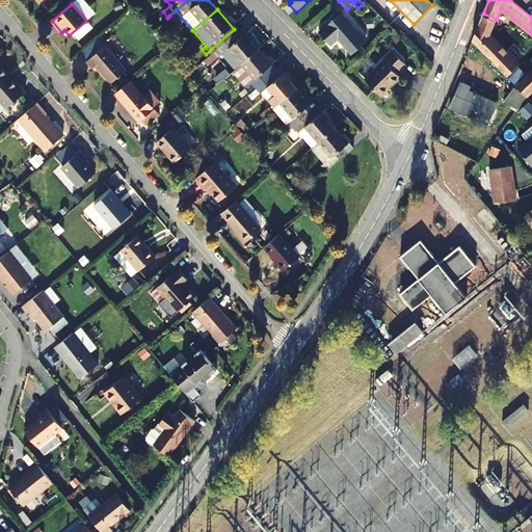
[(192,30),(176,10),(169,16),(186,36),(192,30)]
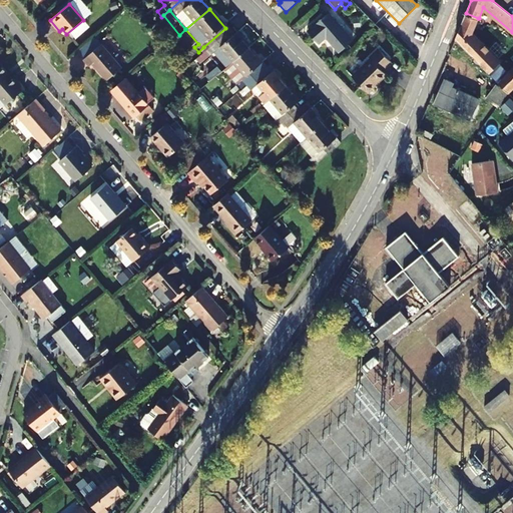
[(310,30),(321,42),(328,36),(341,50),(354,38),(341,26),(329,13),(310,30)]
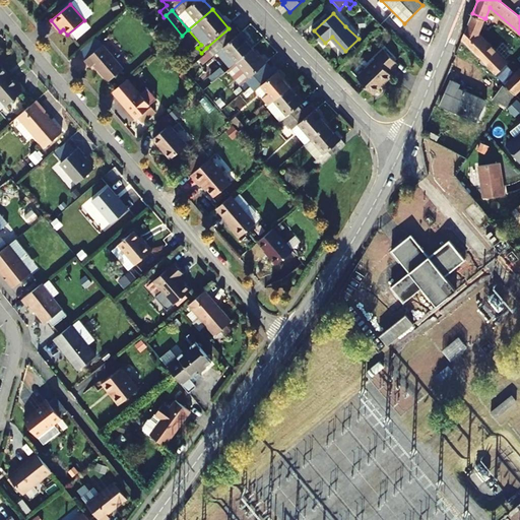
[(472,13),(468,24),(478,35),(484,18),(472,13)]
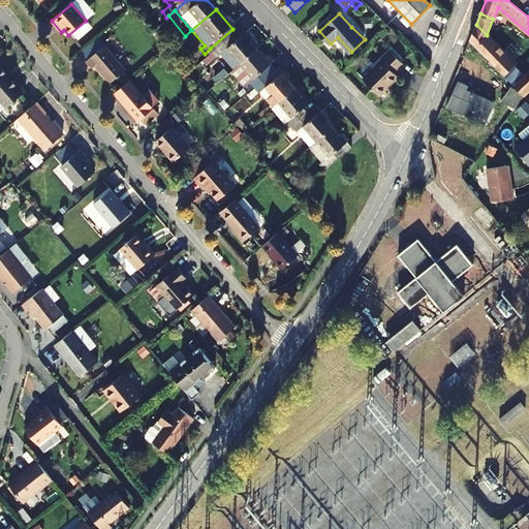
[(476,25),(470,39),(524,95),(528,90),(528,69),(524,74),(487,35),(476,25)]
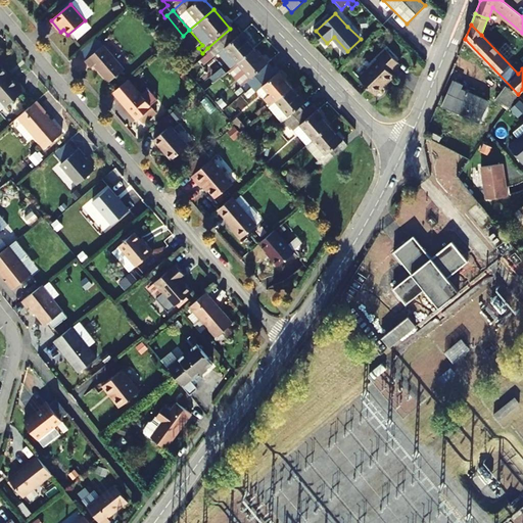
[(230,29),(207,48),(211,53),(220,47),(233,62),(250,47),(233,27),(230,29)]
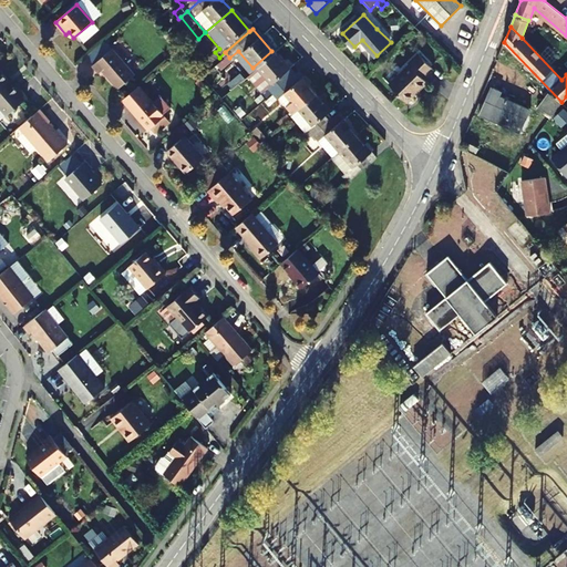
[(134,75),(112,50),(92,65),(99,73),(102,71),(117,90),(134,75)]
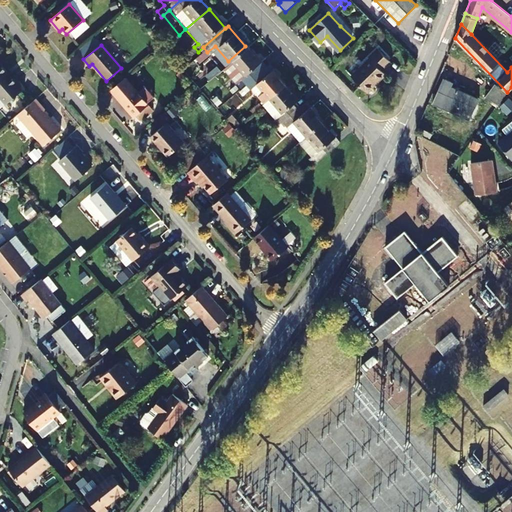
[(228,61),(215,46),(207,52),(220,68),(223,65),(228,61)]
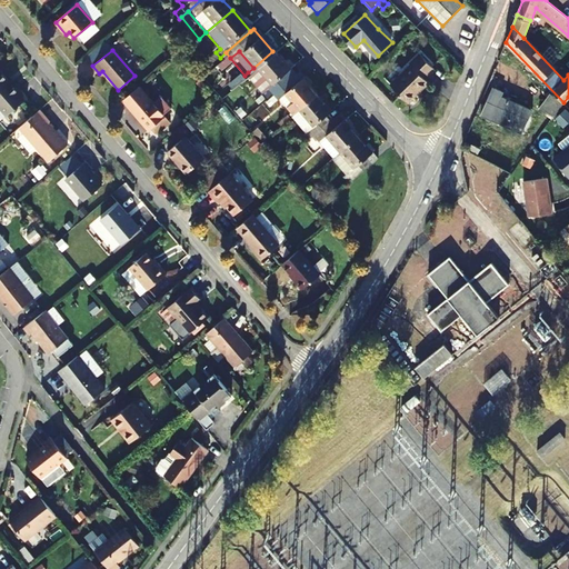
[(269,85),(263,90),(260,92),(265,97),(269,93),(285,80),(280,75),(288,68),(272,51),(253,68),(269,85)]
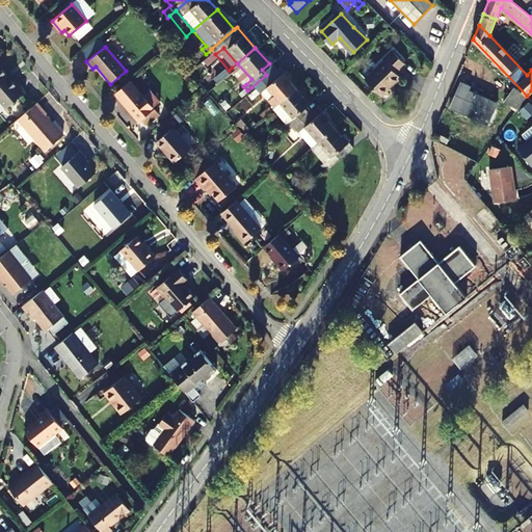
[(383,62),(365,81),(379,97),(399,78),(396,74),(404,65),(392,52),(382,62),(383,62)]
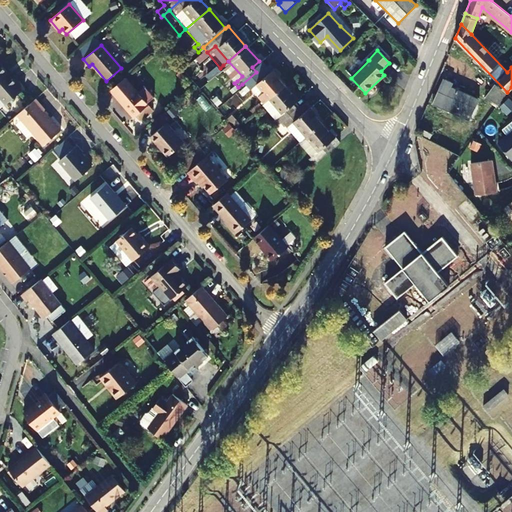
[(223,65),(237,81),(242,76),(228,61),(223,65)]
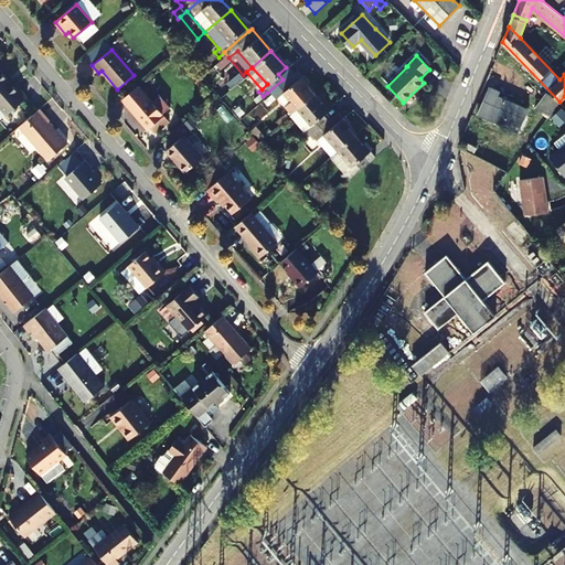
[(18,92),(0,71),(0,107),(7,116),(27,98),(20,89),(18,92)]
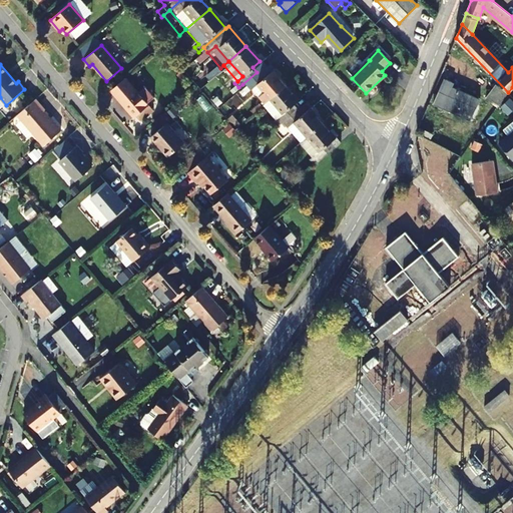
[(257,72),(242,84),(247,90),(248,89),(260,102),(266,97),(267,98),(284,84),(271,69),(262,77),(257,72)]
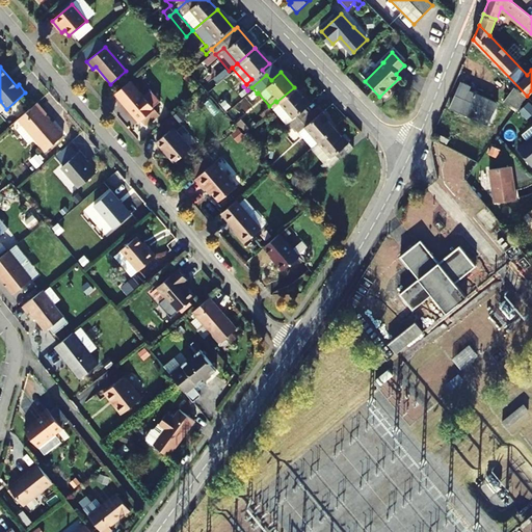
[(208,91),(215,101),(231,90),(224,80),(208,91)]
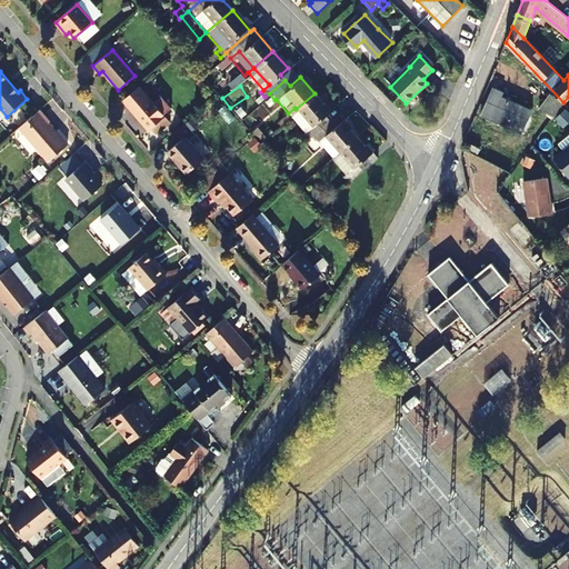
[(165,117),(139,87),(135,91),(122,101),(148,131),(165,117)]
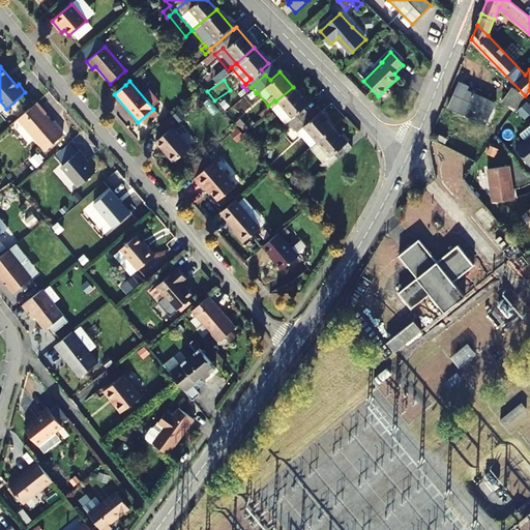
[(488,122),(496,104),(465,90),(467,86),(462,83),(454,99),(452,98),(448,108),(459,112),(460,110),(488,122)]
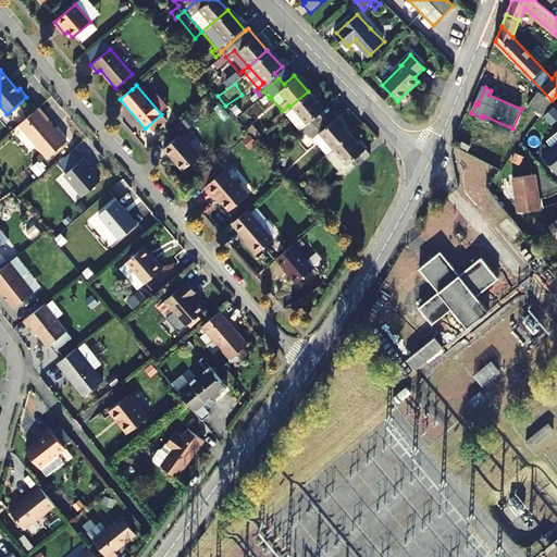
[(289,107),(284,111),(300,128),(295,133),(299,137),(304,133),(320,119),(317,114),(323,109),(308,91),(289,107)]
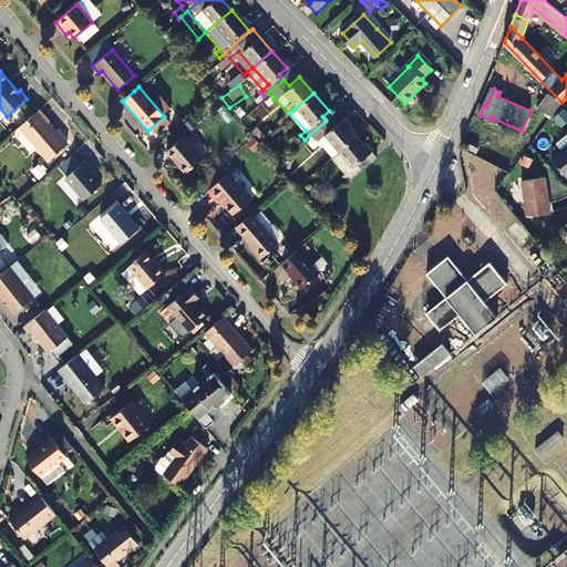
[(549,119),(562,103),(549,93),(537,110),(549,119)]
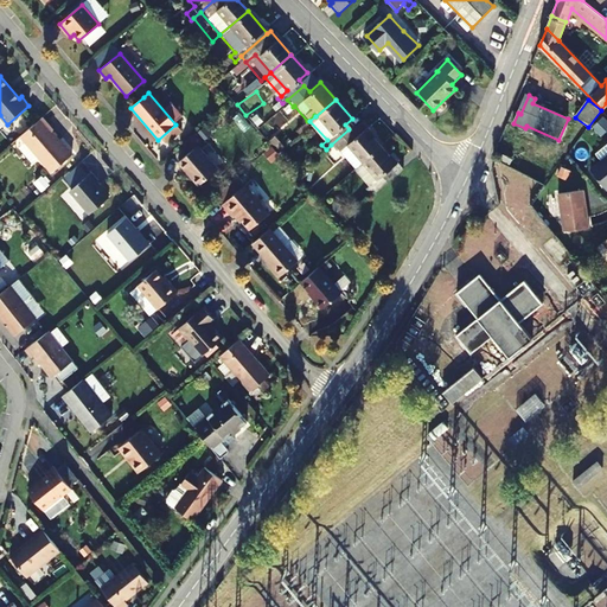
[(53,131),(43,117),(20,136),(52,173),(72,155),(52,132),(53,131)]
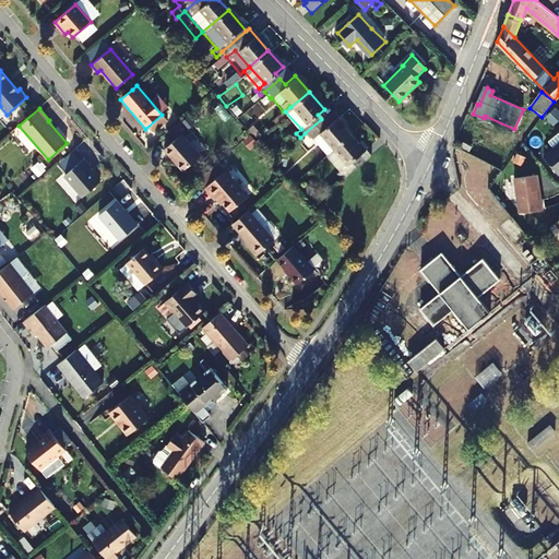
[(558,113),(556,109),(546,117),(554,127),(558,121),(558,113)]
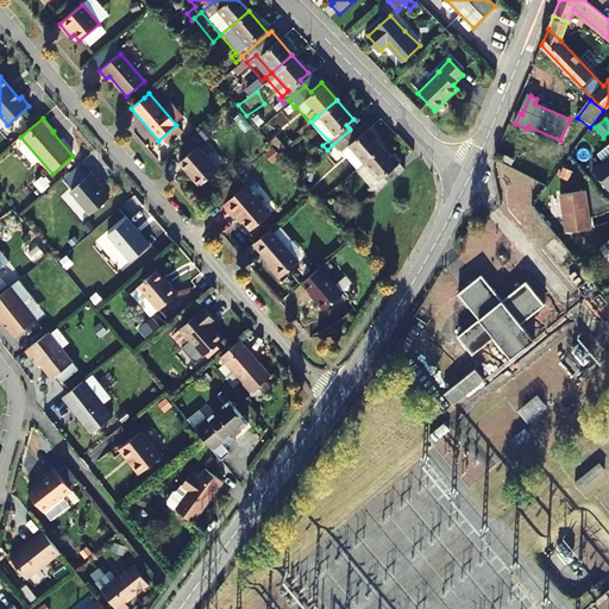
[(350,130),(332,145),(338,152),(344,148),(358,164),(380,145),(359,121),(350,130)]
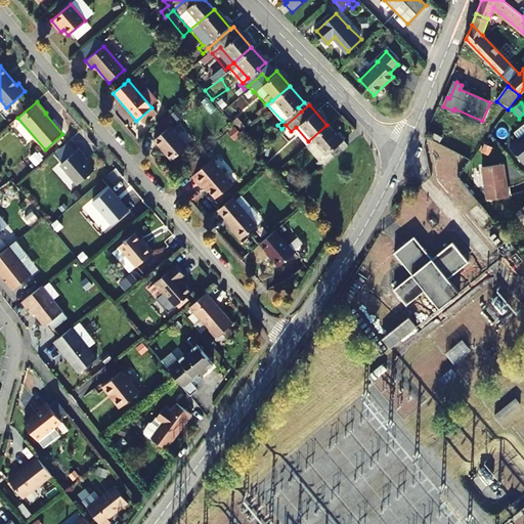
[(338,153),(339,150),(345,145),(341,140),(340,141),(326,125),(308,141),(303,145),(316,161),(314,162),(319,168),(338,153)]
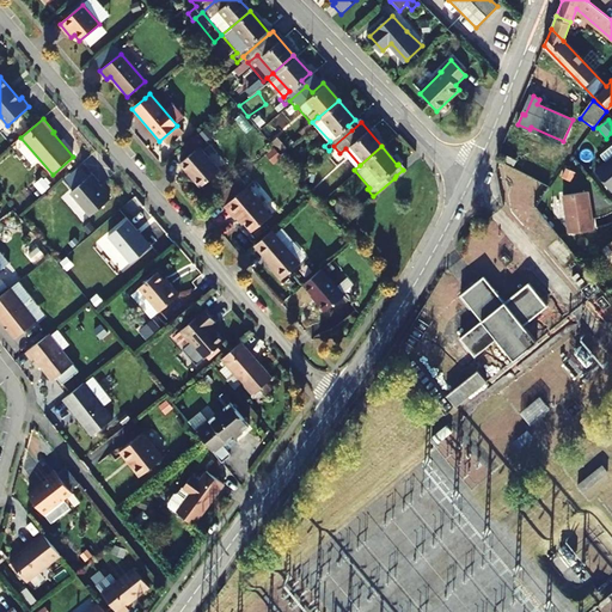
[(219,171),(199,147),(179,164),(200,188),(219,171)]
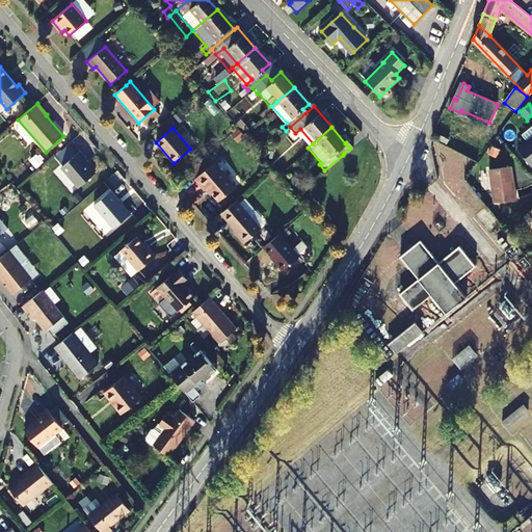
[(300,129),(295,133),(308,148),(313,143),(300,129)]
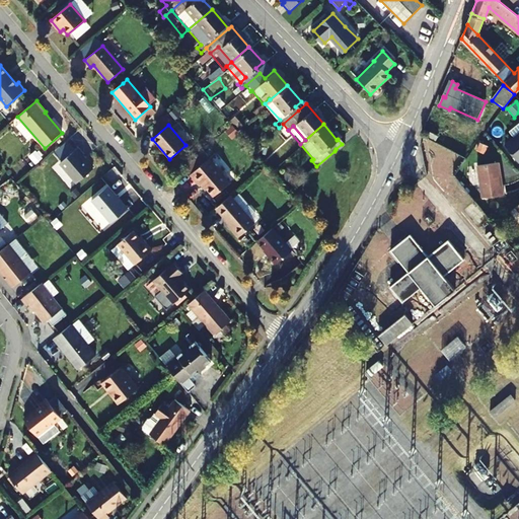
[(518,133),(505,146),(518,163),(518,133)]
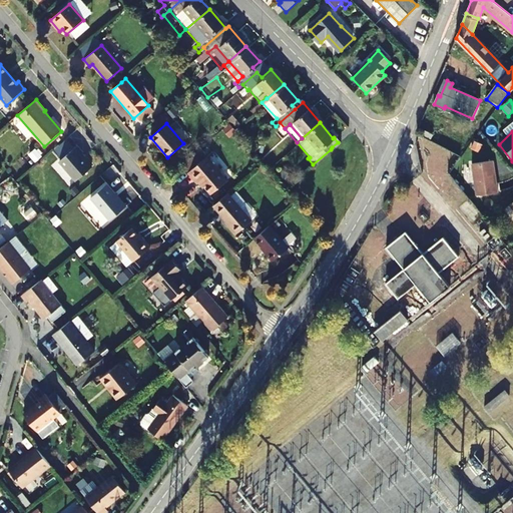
[(83,152),(77,146),(59,161),(76,181),(92,168),(80,154),(83,152)]
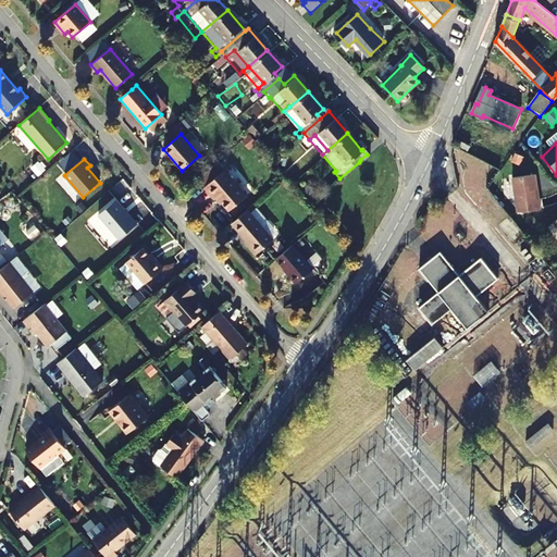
[(246,196),(223,171),(203,187),(213,199),(217,197),(229,211),(246,196)]
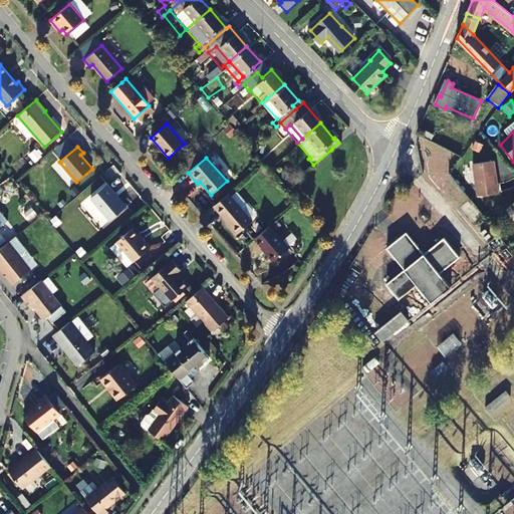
[(499,193),(494,162),(472,165),(477,197),(499,193)]
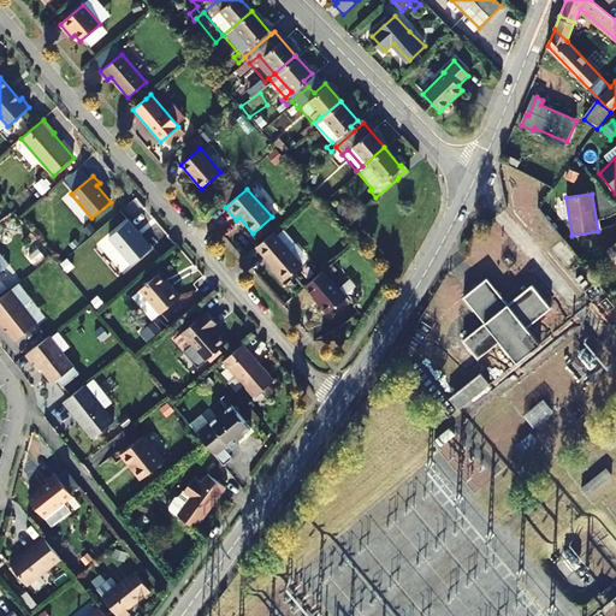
[(150,248),(129,221),(108,238),(131,265),(150,248)]
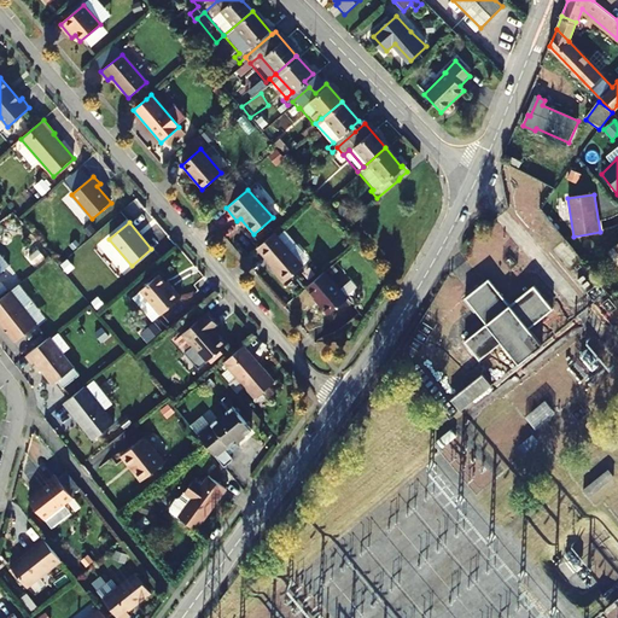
[(302,266),(274,233),(268,238),(256,249),(277,273),(275,273),(284,283),(302,266)]
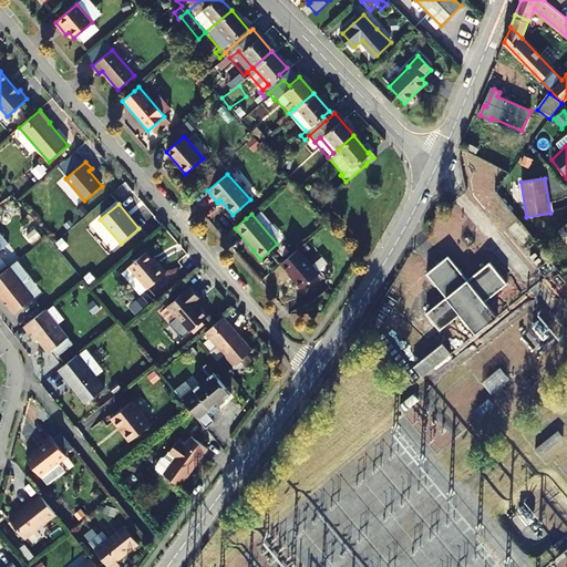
[(318,275),(297,250),(284,260),(280,264),(295,279),(294,280),(300,289),(318,275)]
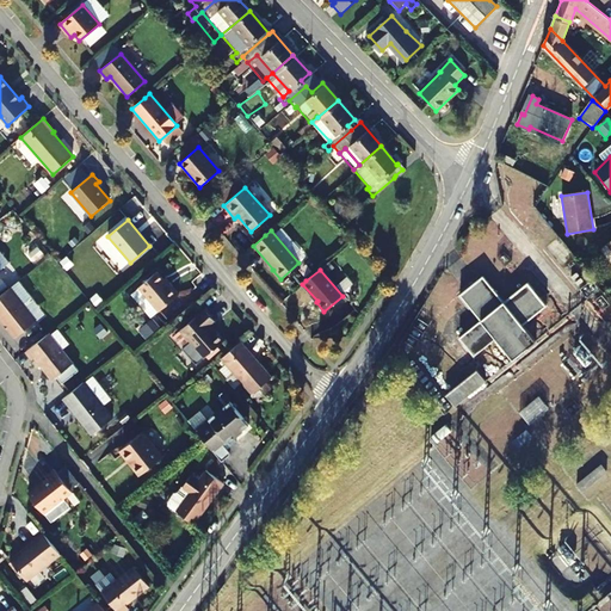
[(167,284),(156,272),(139,287),(159,310),(178,294),(170,283),(167,284)]
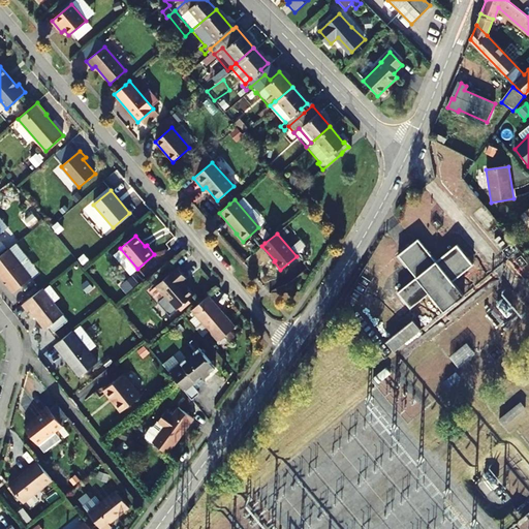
[(463,252),(456,244),(437,259),(421,239),(411,247),(401,255),(416,276),(397,291),(410,308),(430,292),(444,311),(464,294),(453,280),(472,265),(463,252)]
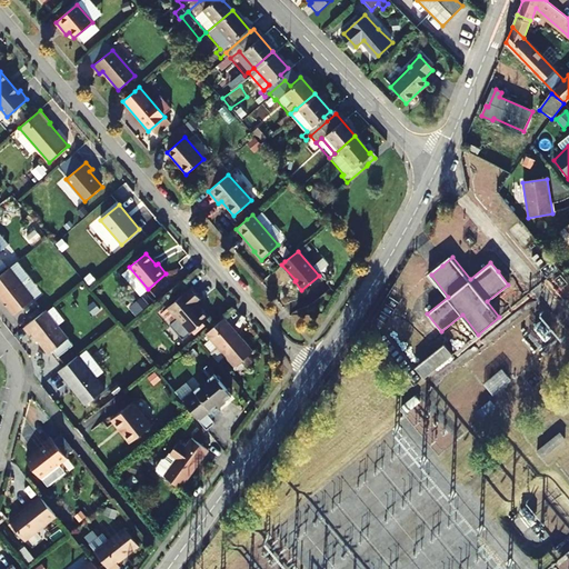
[(33,299),(9,268),(0,275),(0,297),(13,315),(33,299)]
